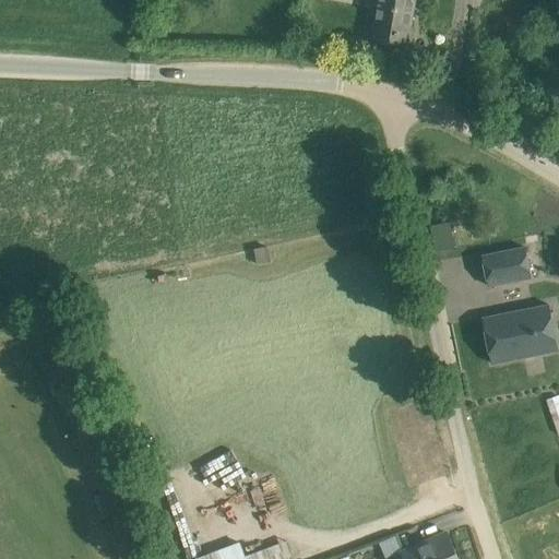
[(378,0),(373,38),(409,45),(415,0),(378,0)]
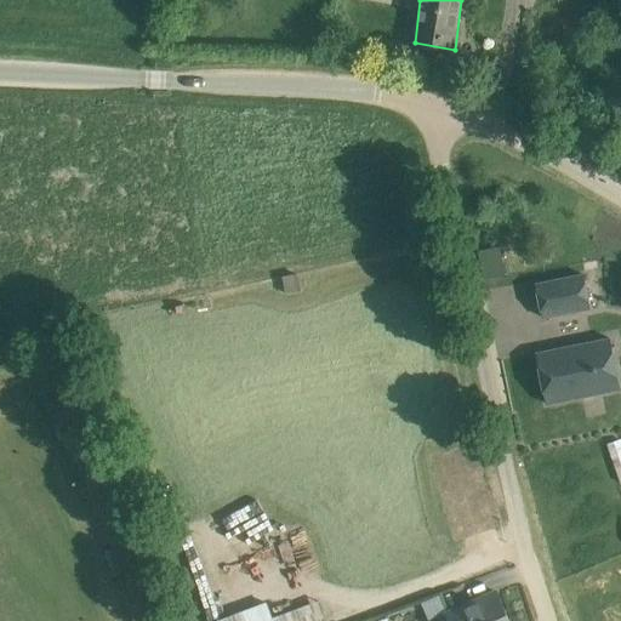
[(527,258),(552,260),(553,248),(528,246),(527,258)]
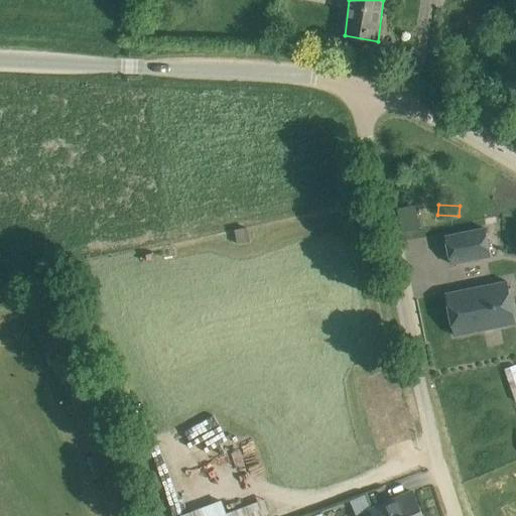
[(446,236),(453,264),(492,256),(486,228),(446,236)]
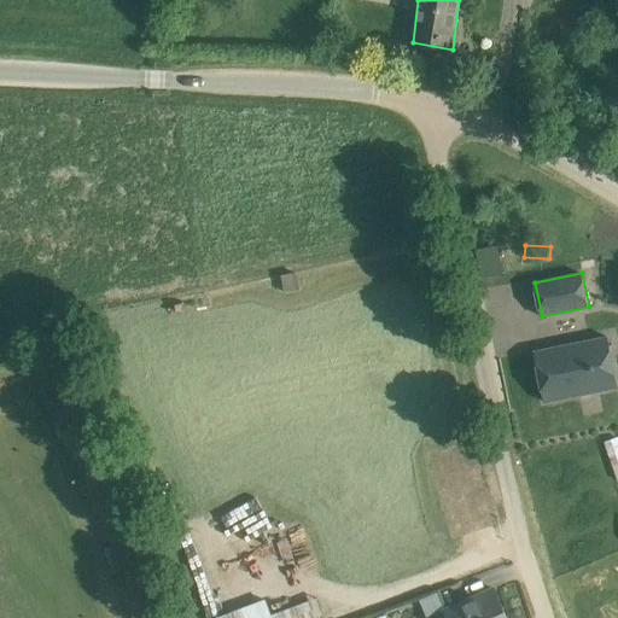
[(617,388),(617,380),(610,337),(536,353),(546,402),(617,388)]
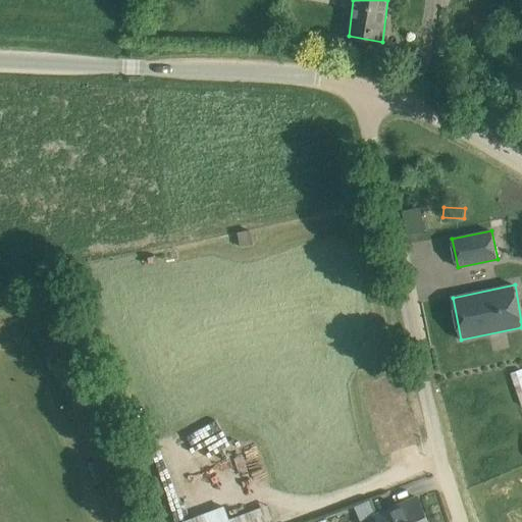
[(521,369),(512,374),(521,404),(521,369)]
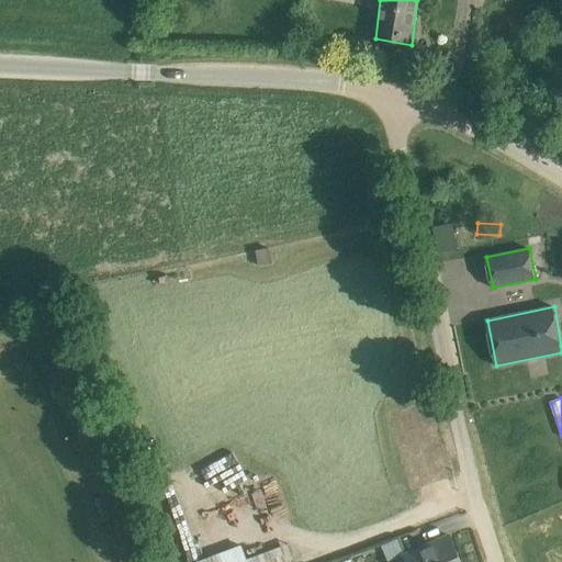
[(461,561),(450,535),(405,553),(408,561),(461,561)]
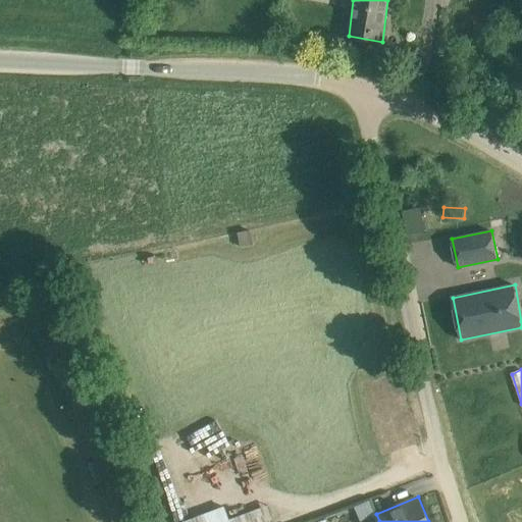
[(360,518),(377,513),(372,499),(356,504),(360,518)]
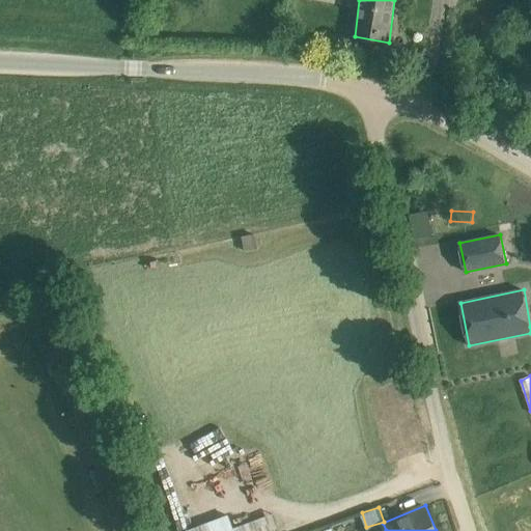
[(234,526),(230,513),(184,530),(280,530),(274,512),(234,526)]
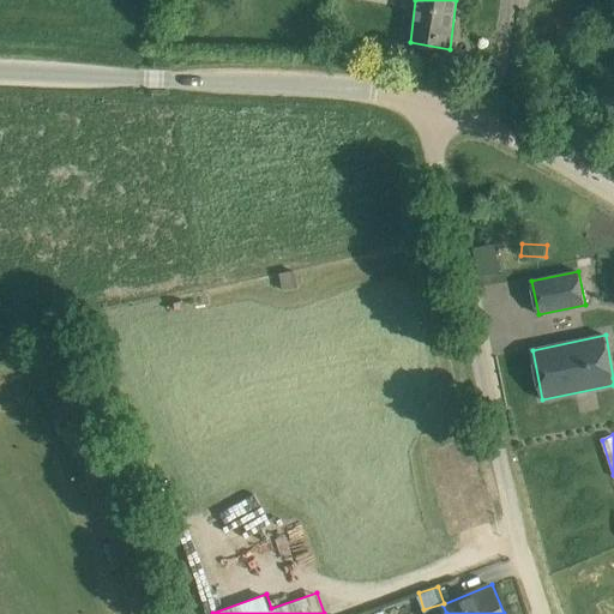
All buildings are outlined.
